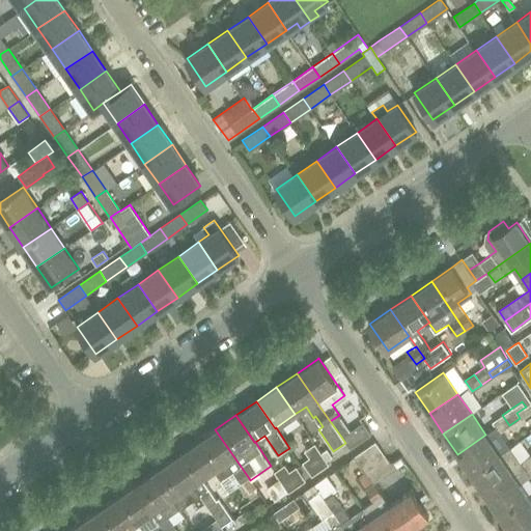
[(471,474),(499,455),(492,443),(499,432),(509,425),(502,415),(492,422),(496,427),(485,435),(457,454),(471,474)]
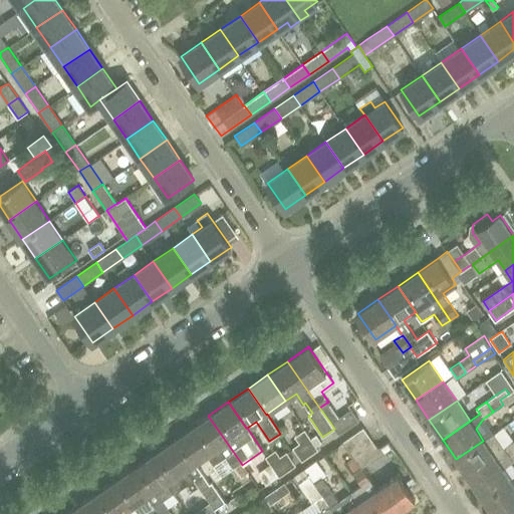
[(338,417),(330,423),(334,429),(334,428),(338,434),(358,420),(350,409),(338,417)]
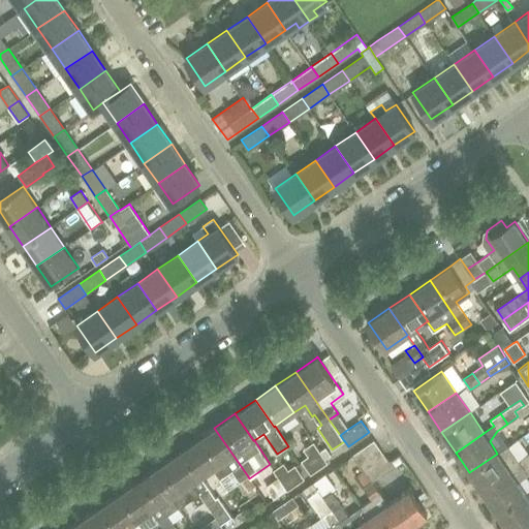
[(214,428),(194,441),(213,468),(220,479),(227,490),(240,481),(241,480),(248,476),(214,428)]
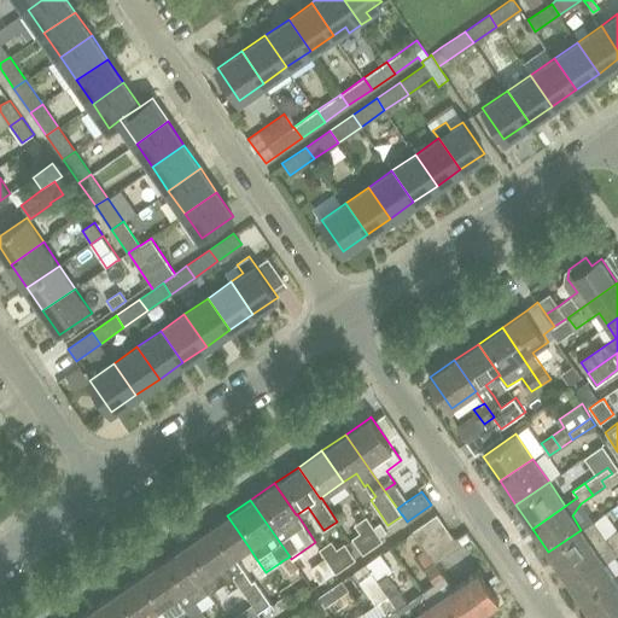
[(436,513),(426,520),(436,535),(447,528),(436,513)]
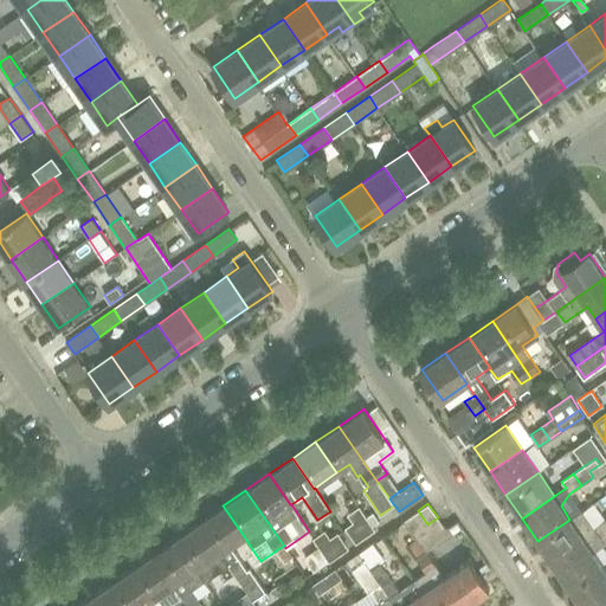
[(229,566),(247,593),(249,593),(253,600),(266,592),(251,568),(246,572),(230,546),(244,536),(223,505),(199,522),(229,566)]
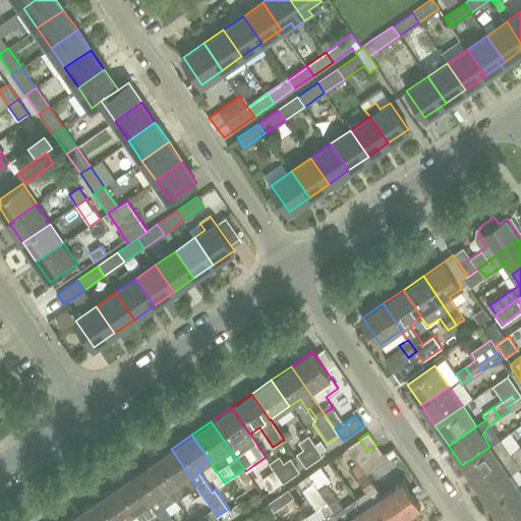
[(321,452),(322,452),(315,444),(315,445),(309,436),(299,442),(304,449),(297,454),(306,466),(323,455),(321,452)]
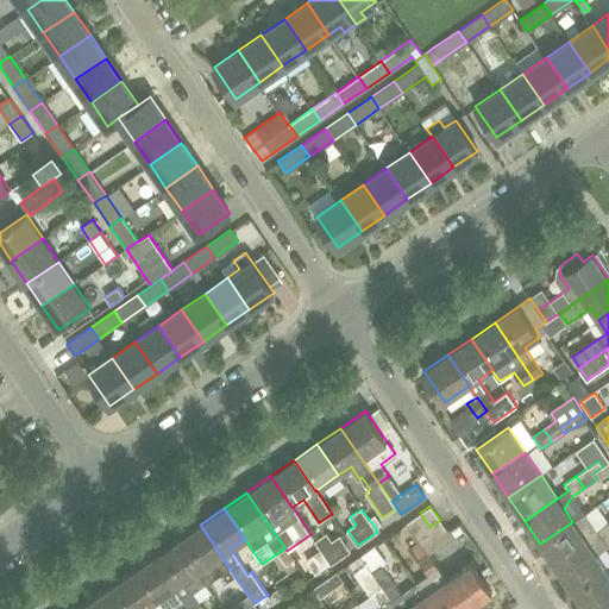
[(422,546),(446,531),(440,520),(429,527),(420,513),(406,522),(422,546)]
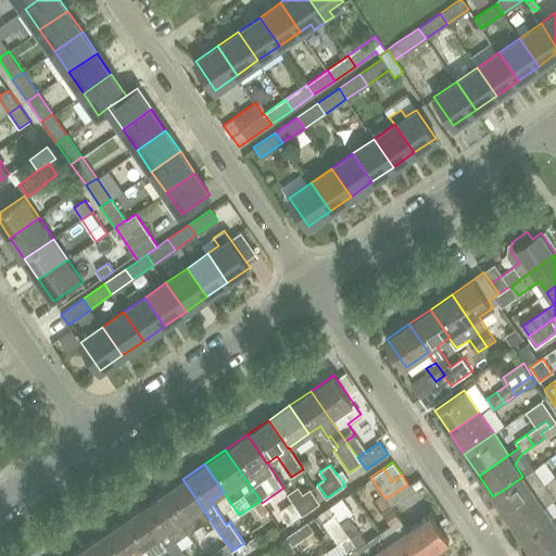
[(544,484),(534,469),(522,477),(493,496),(507,518),(548,491),(544,484)]
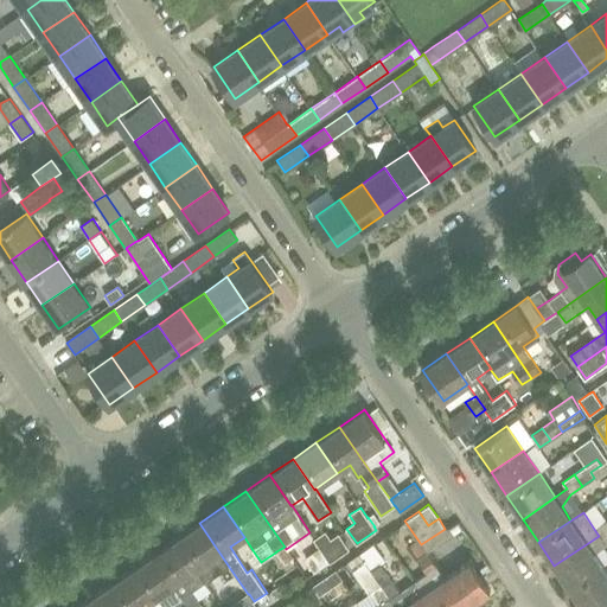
[(374,513),(368,517),(375,526),(379,523),(374,513)]
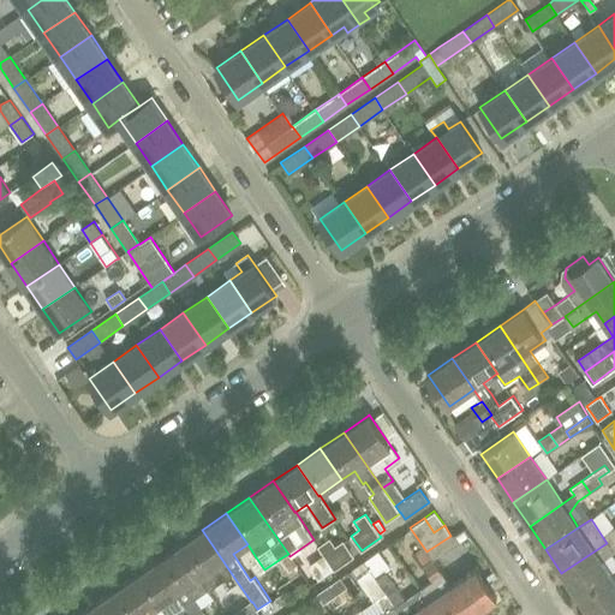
[(614,526),(602,536),(607,543),(561,573),(578,596),(610,574),(601,560),(614,550),(614,526)]
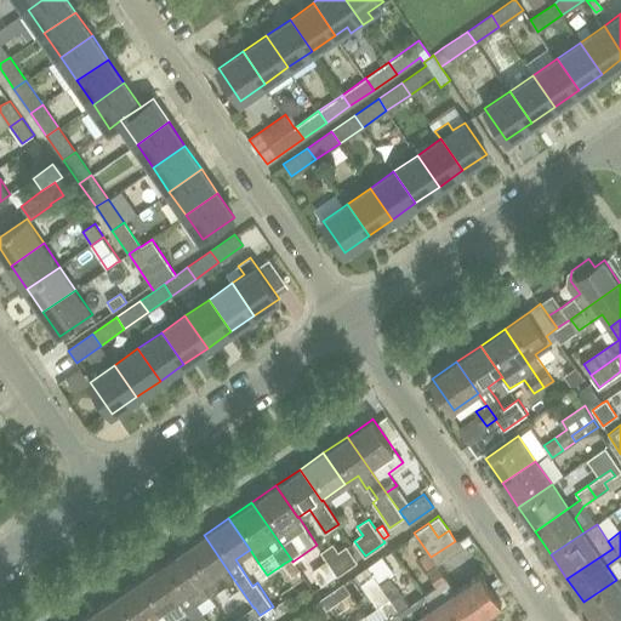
[(474,541),(469,534),(460,540),(465,546),(474,541)]
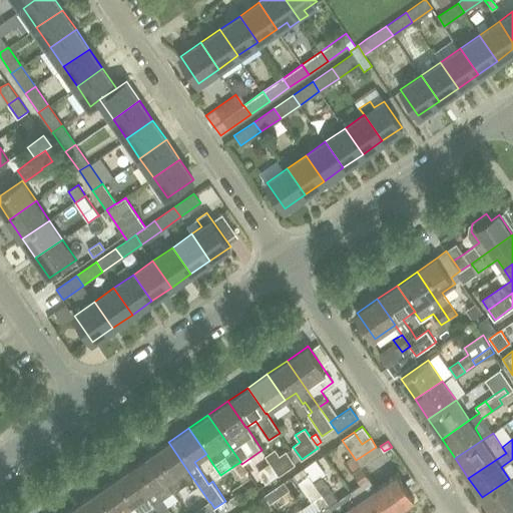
[(193,479),(168,442),(148,455),(173,492),(193,479)]
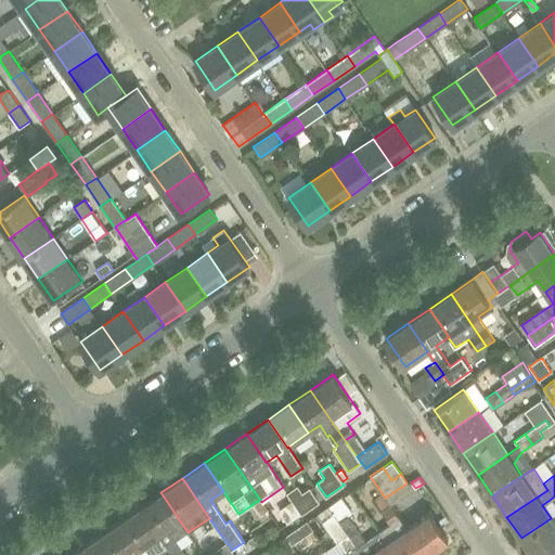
[(302,492),(298,486),(287,493),(295,503),(301,514),(319,502),(310,488),(302,492)]
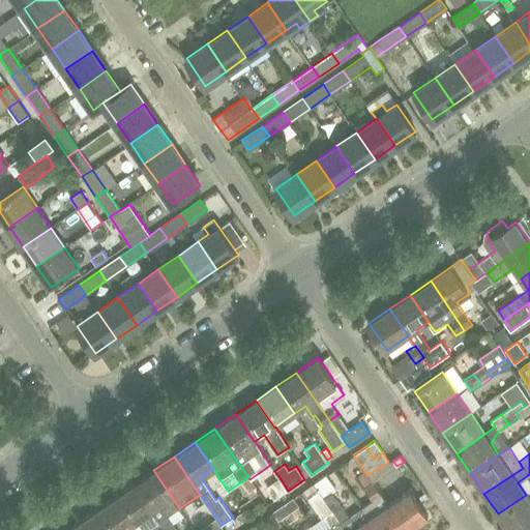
[(179,508),(153,470),(134,484),(164,529),(171,529),(175,528),(168,517),(179,508)]
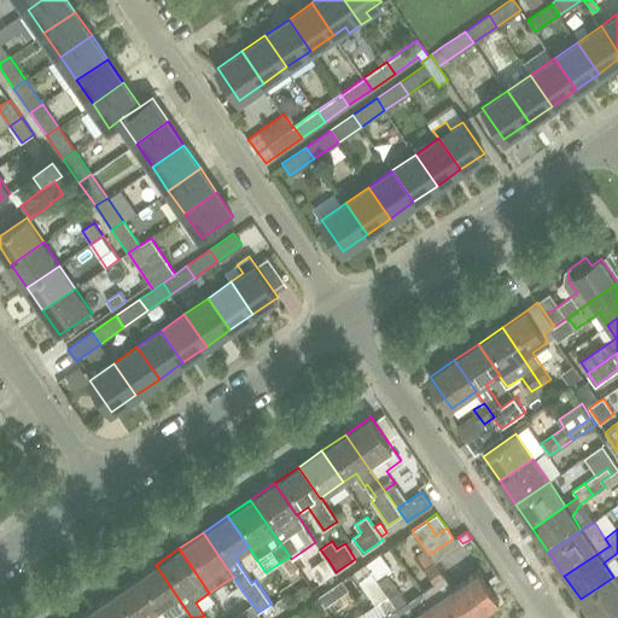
[(290,557),(281,561),(290,573),(297,567),(291,559),(290,557)]
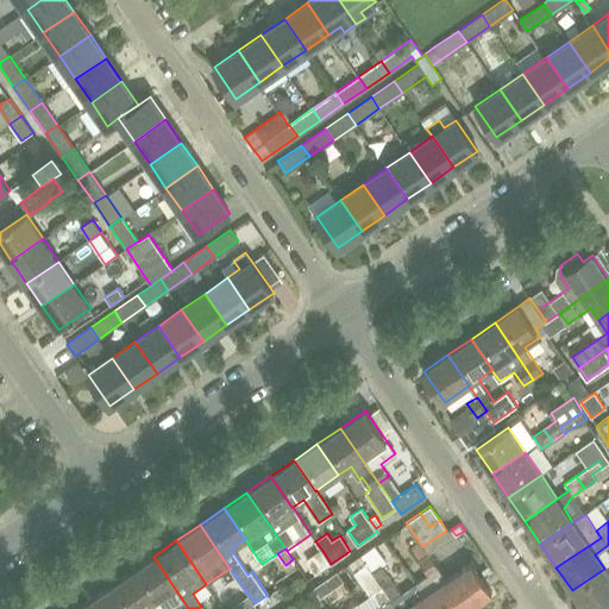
[(324,552),(308,563),(315,575),(330,565),(331,564),(324,552)]
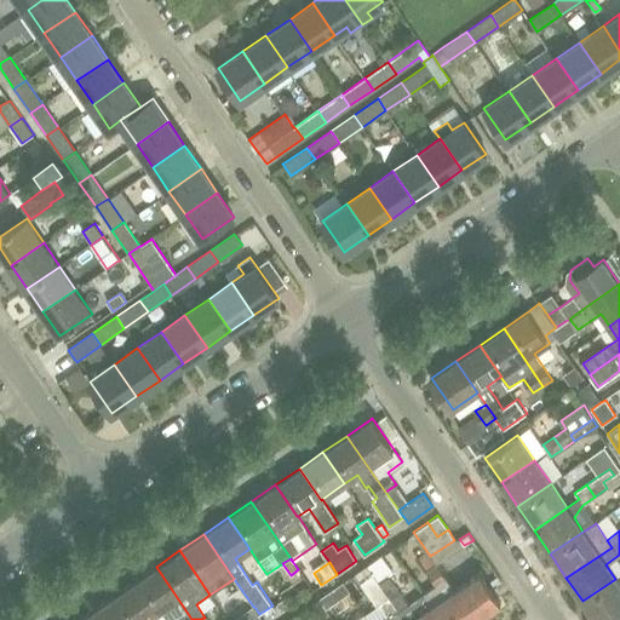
[(436,585),(423,595),(438,619),(475,619),(454,590),(437,564),(437,566),(436,564),(426,570),(436,585)]
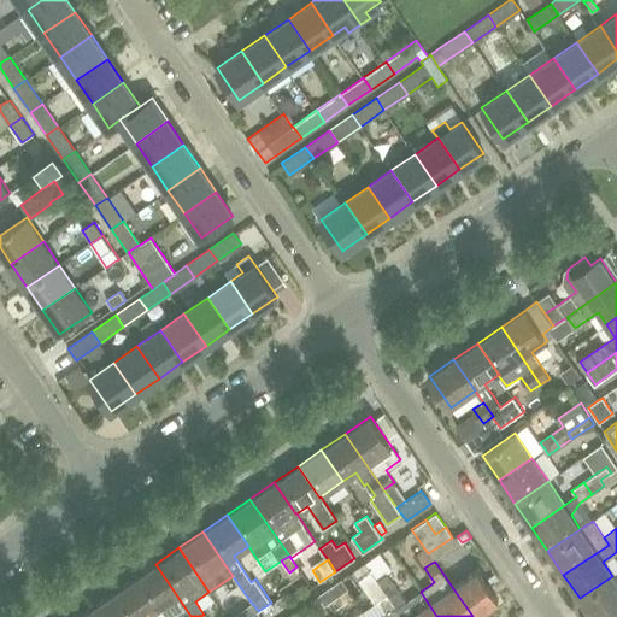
[(191,616),(156,564),(131,581),(153,612),(156,616),(171,616),(175,615),(176,616),(191,616)]
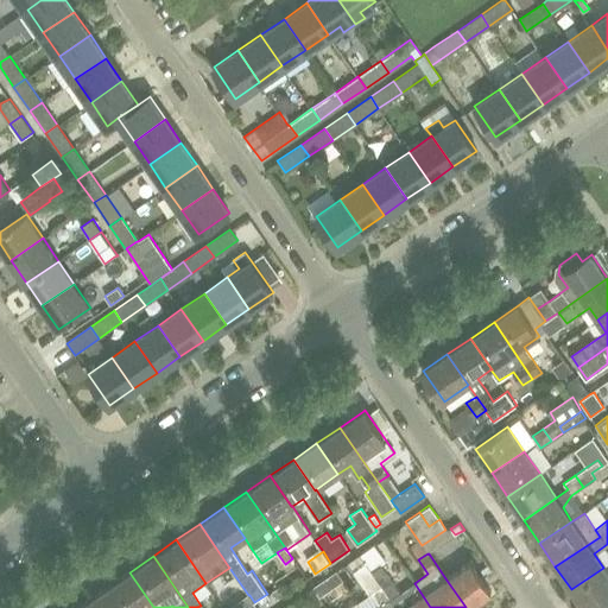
[(469,562),(445,578),(466,607),(468,607),(491,593),(469,562)]
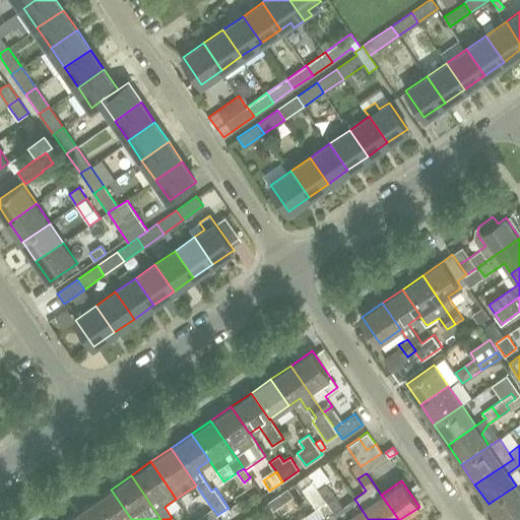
[(313,481),(303,489),(316,508),(317,509),(307,515),(309,519),(338,519),(318,490),(313,481)]
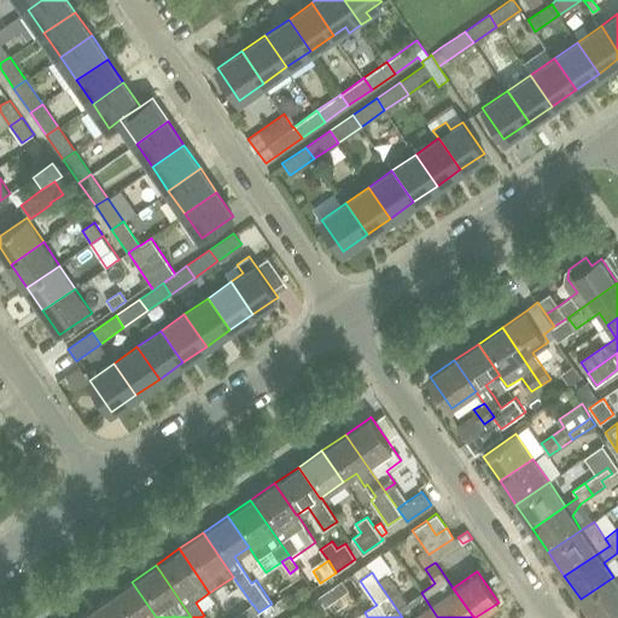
[(378,582),(402,617),(437,617),(421,593),(407,602),(388,575),(378,582)]
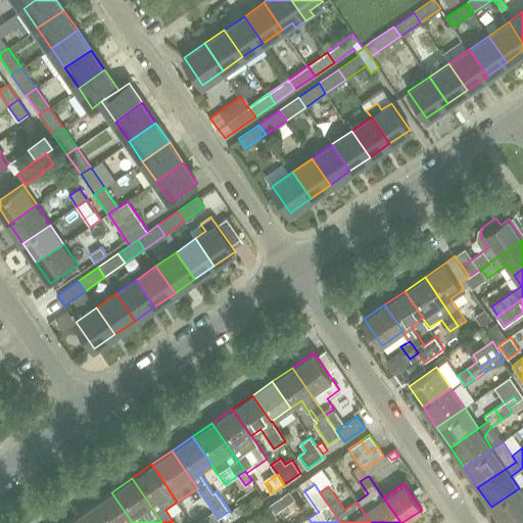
[(502,522),(510,522),(522,514),(522,494),(519,488),(491,507),(502,522)]
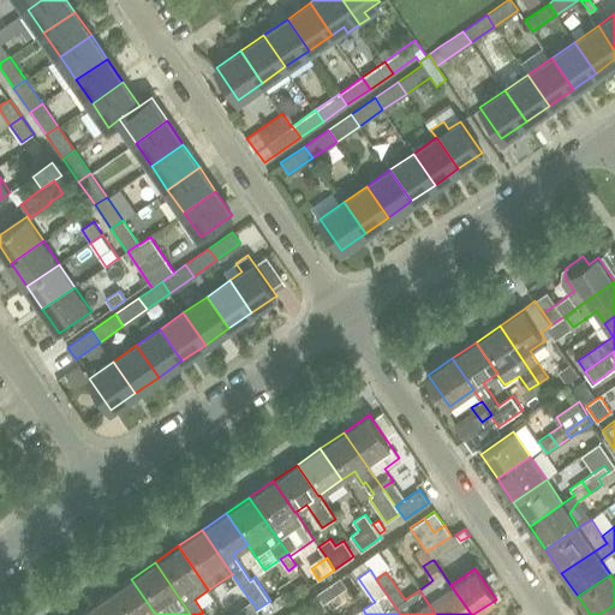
[(144,614),(153,610),(131,579),(107,595),(120,614),(144,614)]
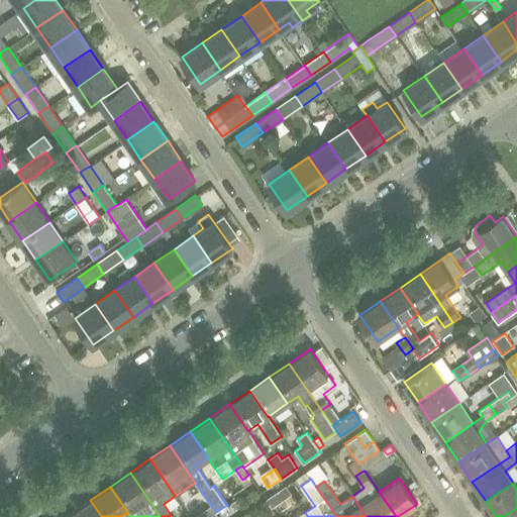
[(101,516),(90,500),(71,514),(73,516),(101,516)]
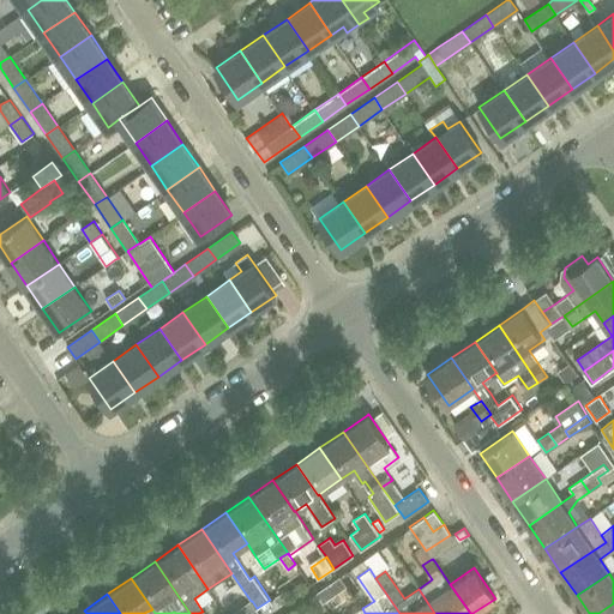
[(252,601),(251,601),(230,613),(260,613),(257,608),(252,601)]
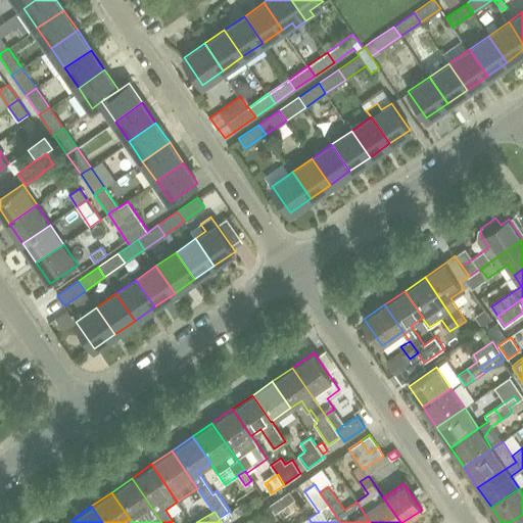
[(522,522),(522,514),(510,522),(522,522)]
